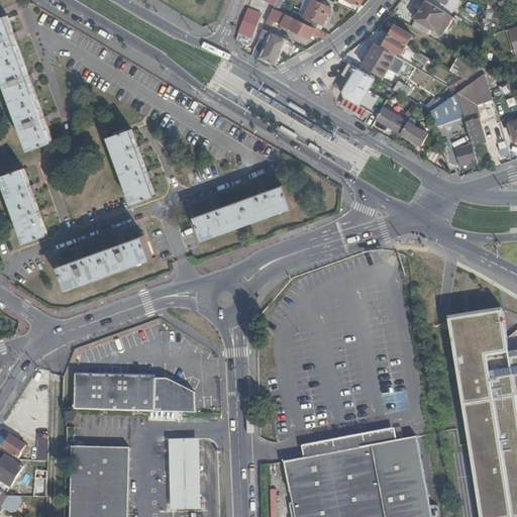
[(286,2),(282,0),(277,0),(274,6),(273,9),(281,13),(286,2)]
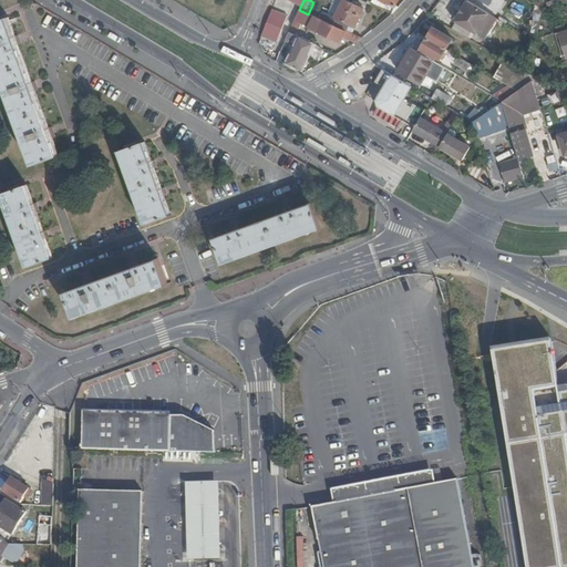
[(342,0),(341,2),(334,17),(330,14),(325,13),(321,21),(333,27),(347,32),(349,27),(354,29),(363,10),(342,0)]
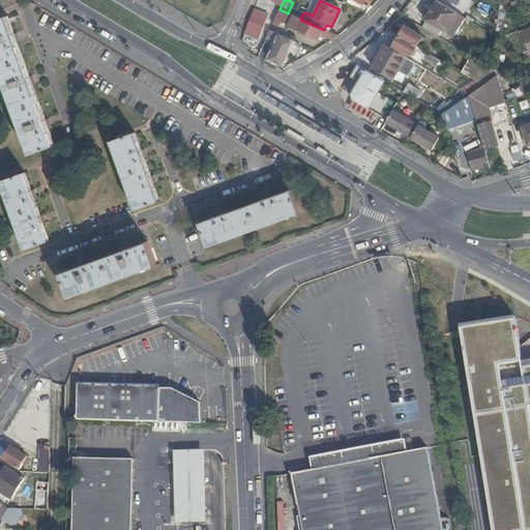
[(319,2),(315,0),(314,0),(308,13),(313,16),(319,2)]
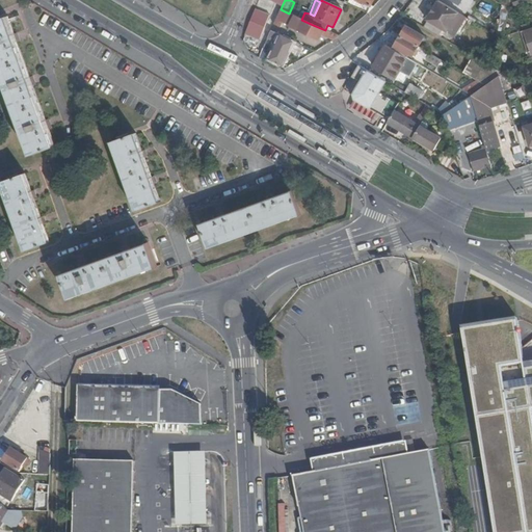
[(348,0),(346,4),(368,14),(373,7),(370,5),(372,0),(348,0)]
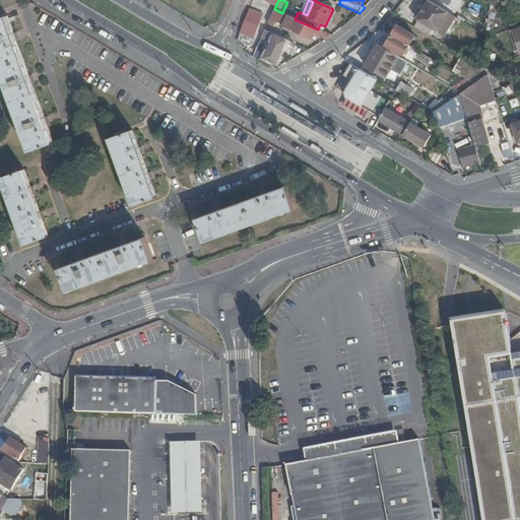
[(428,2),(416,20),(436,34),(448,14),(428,2)]
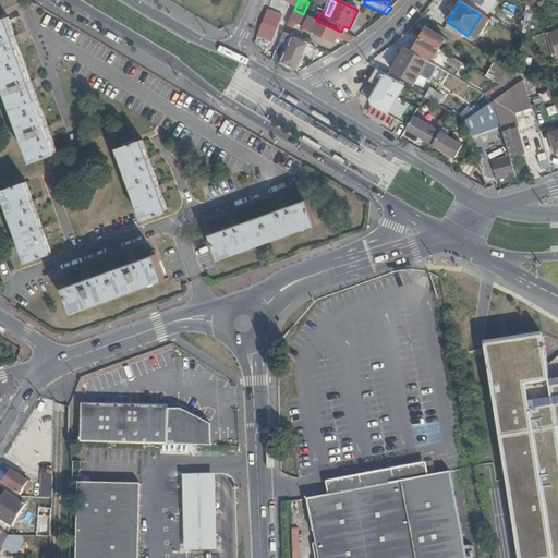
[(532,11),(525,8),(521,41),(528,45),(529,41),(529,40),(532,11)]
